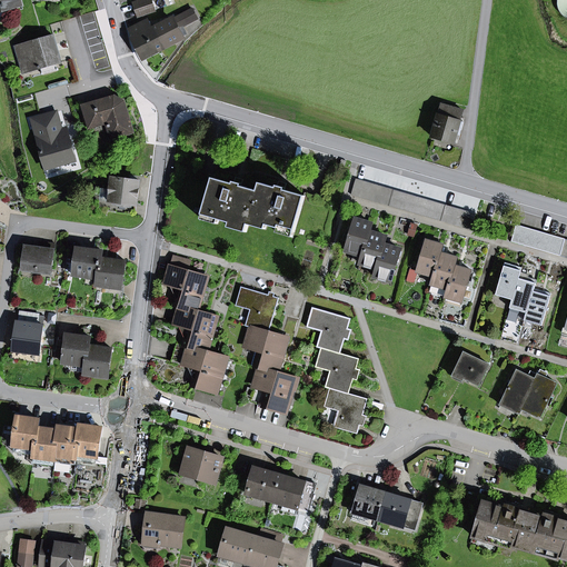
[(20,3),(19,0),(0,0),(0,6),(1,9),(20,3)]
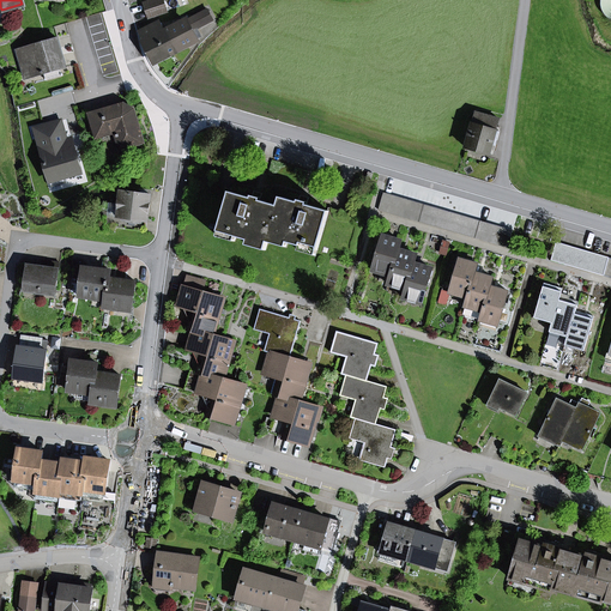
[(146,0),(143,1),(147,16),(165,10),(162,0),(146,0)]
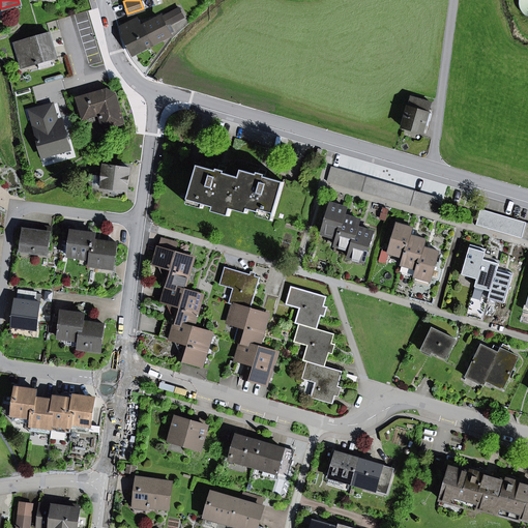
[(177,6),(143,25),(146,32),(149,30),(154,40),(168,33),(167,31),(171,29),(168,23),(182,16),(177,6)]
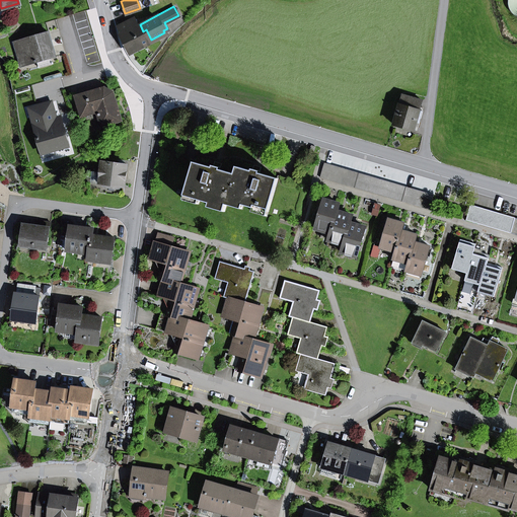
[(146,29),(143,31),(140,24),(136,25),(132,17),(118,25),(130,50),(143,43),(151,40),(146,29)]
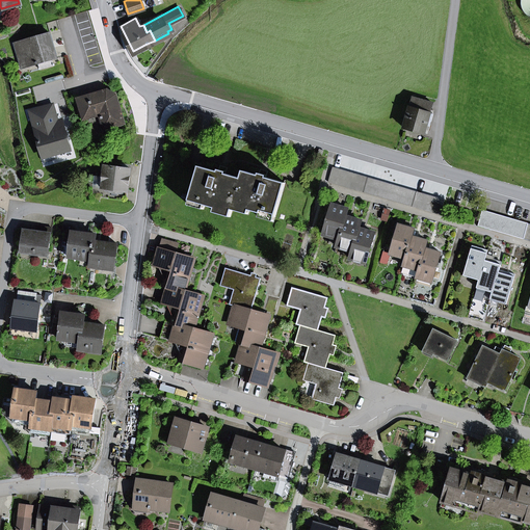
[(22,52),(26,64),(36,61),(51,57),(55,56),(48,31),(12,42),(17,53),(22,52)]
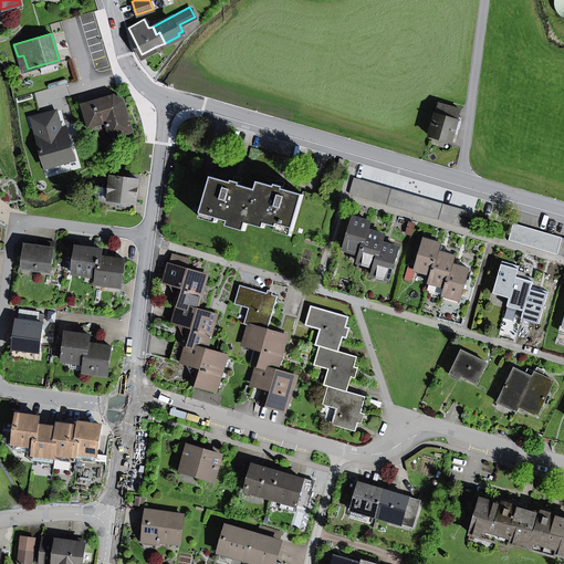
[(21,71),(28,69),(23,55),(18,56),(21,71)]
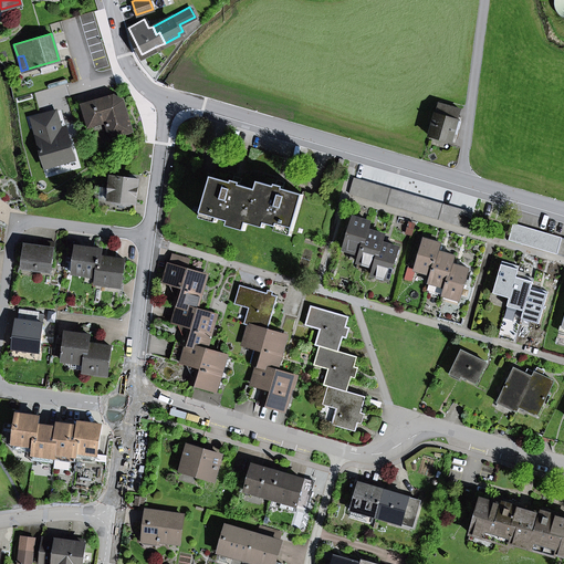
[(41,72),(56,69),(54,61),(39,65),(41,72)]
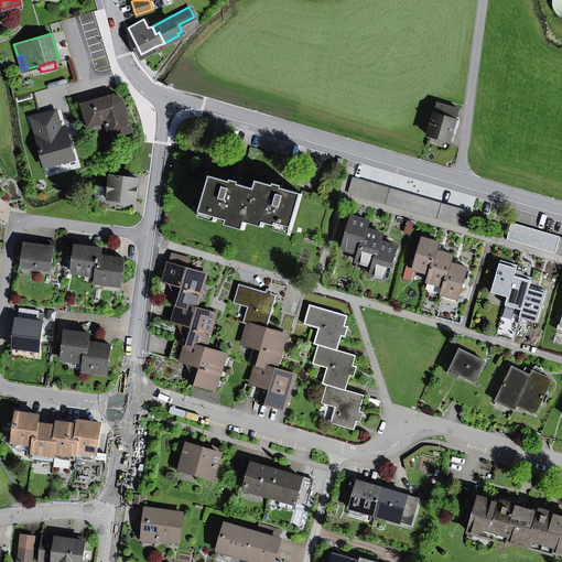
[(121,99),(111,94),(80,103),(85,119),(103,115),(104,119),(108,136),(130,129),(121,99)]
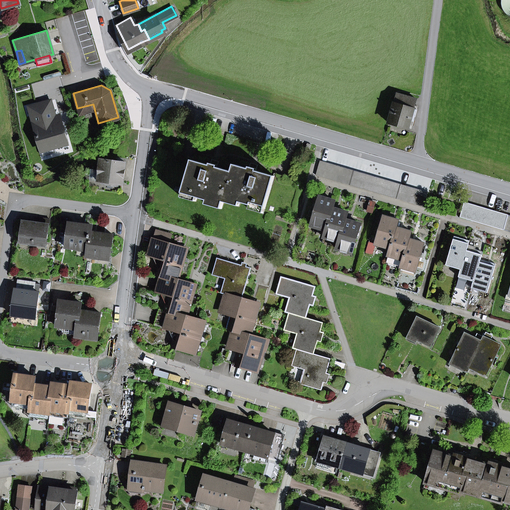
[(395,92),(387,121),(406,127),(415,98),(395,92)]
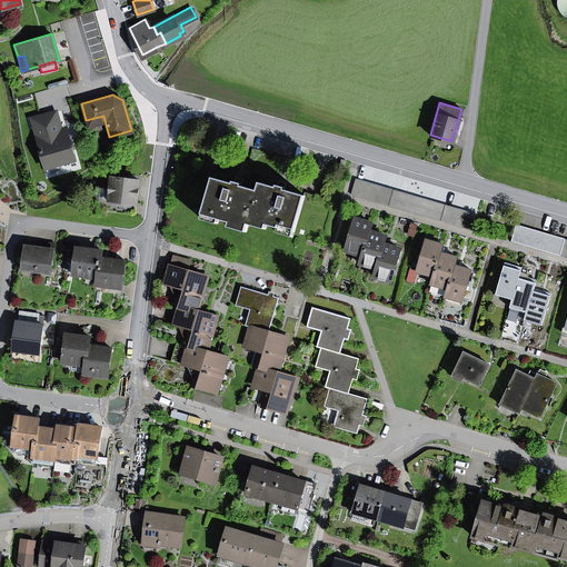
[(59,162),(75,158),(66,129),(60,130),(55,110),(30,117),(45,167),(59,162)]
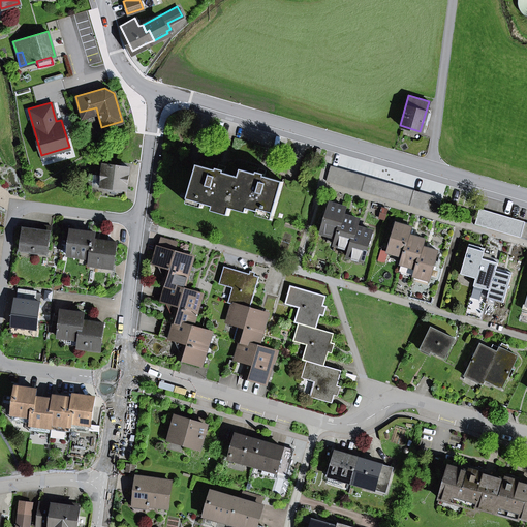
[(80,112),(82,117),(97,112),(96,107),(80,112)]
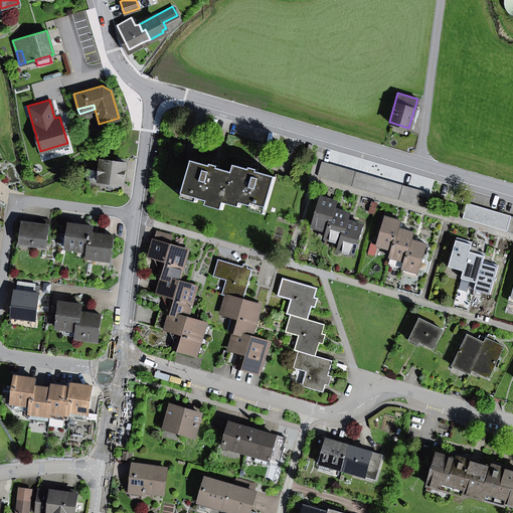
[(41,156),(54,152),(53,147),(40,151),(41,156)]
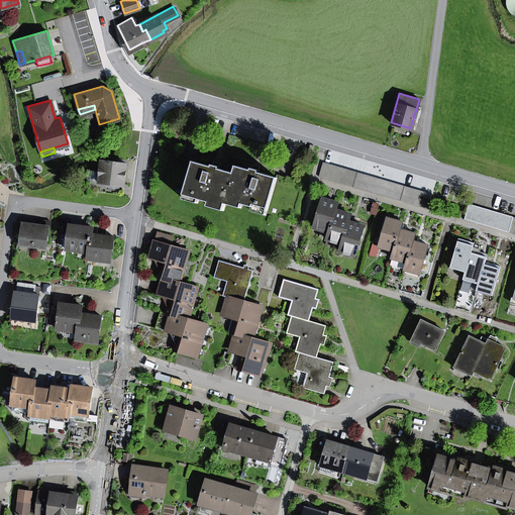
[(118,184),(122,185),(125,163),(122,163),(116,162),(100,160),(99,171),(97,182),(96,190),(117,193),(118,184)]
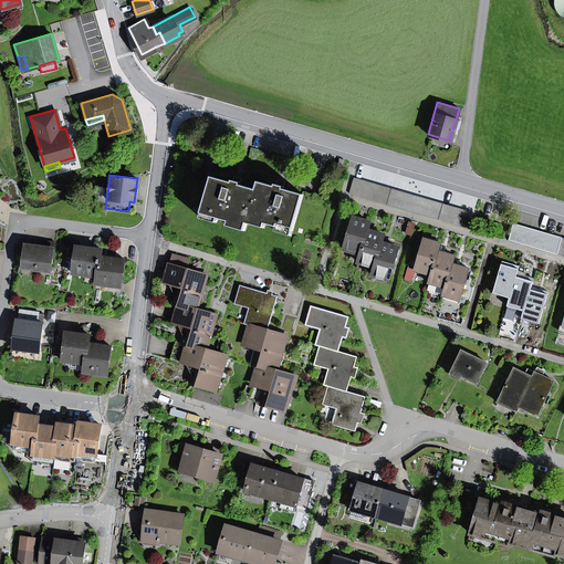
[(227,219),(244,225),(246,221),(247,216),(254,188),(238,184),(239,181),(231,179),(230,181),(210,175),(200,211),(216,216),(227,219)]
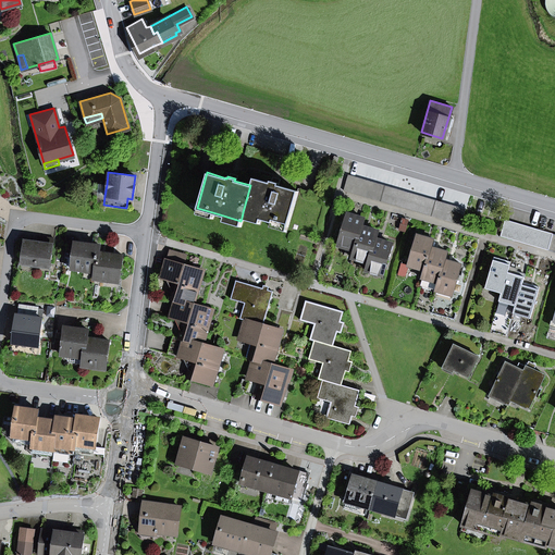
[(346,173),(342,188),(349,192),(355,175),(346,173)]
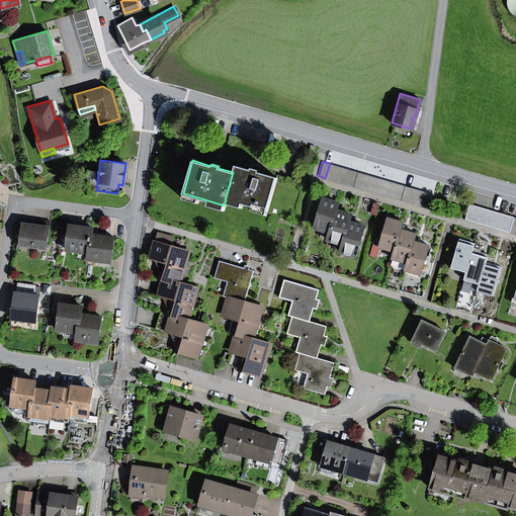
[(330,163),(325,178),(332,180),(336,165),(330,163)]
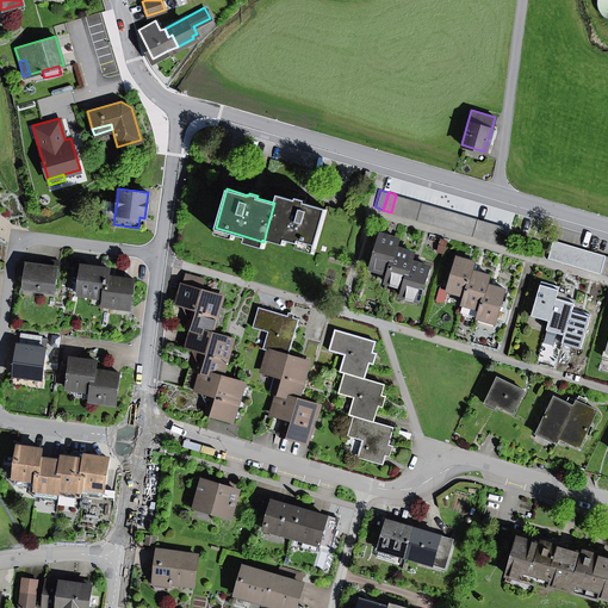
[(295,199),(277,194),(274,203),(266,233),(284,239),(296,242),(314,247),(324,208),(303,202),(304,199),(296,197),(295,199)]
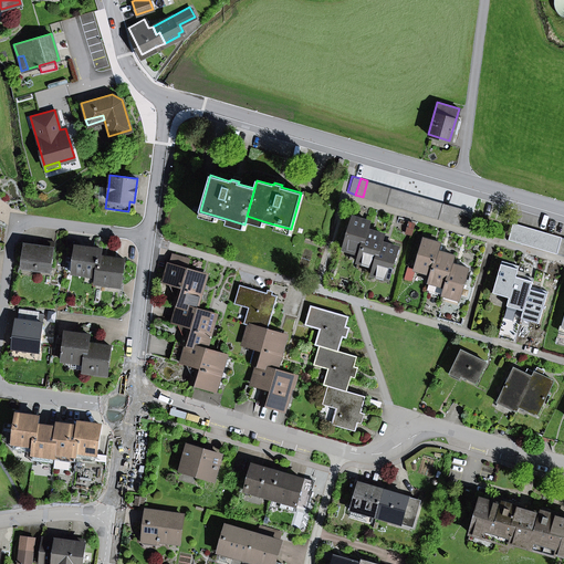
[(367,180),(363,197),(371,198),(375,183),(367,180)]
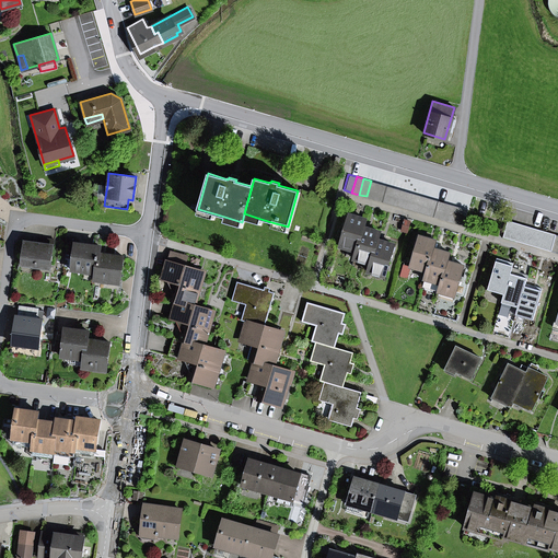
[(371,181),(367,196),(373,198),(378,183),(371,181)]
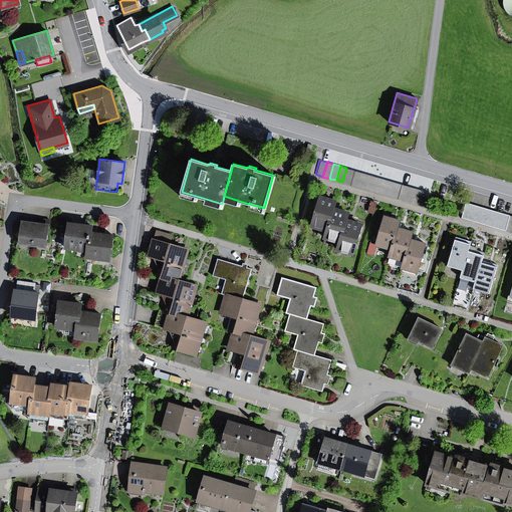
[(89,168),(88,179),(96,181),(98,170),(89,168)]
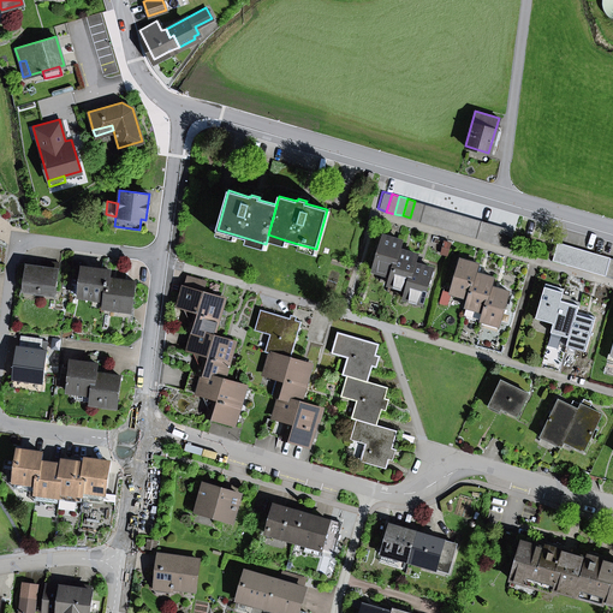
[(415,201),(410,218),(418,220),(423,203),(415,201)]
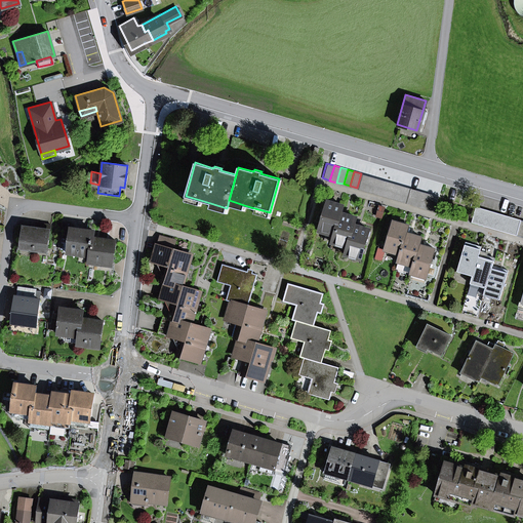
[(361,173),(357,188),(363,190),(368,175),(361,173)]
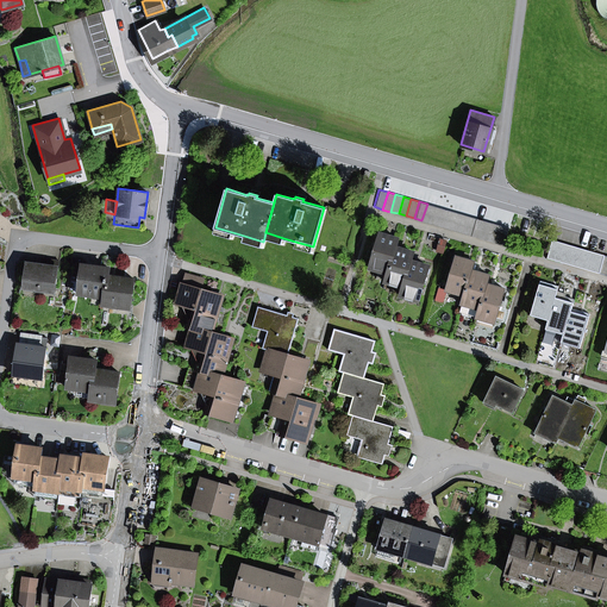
[(427,204),(421,220),(430,223),(435,206),(427,204)]
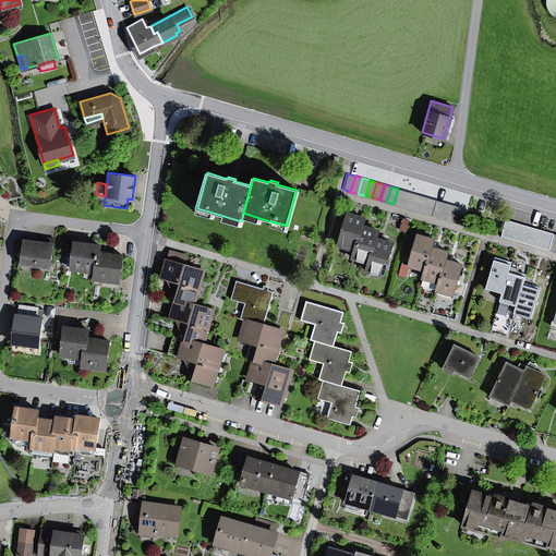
[(398,189),(394,204),(401,206),(406,191),(398,189)]
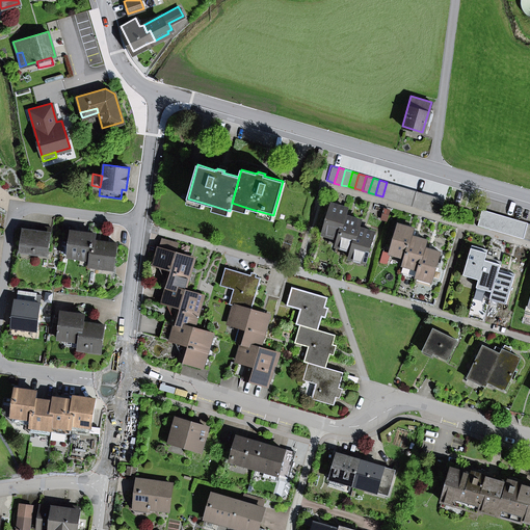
[(387,182),(382,196),(389,199),(394,184),(387,182)]
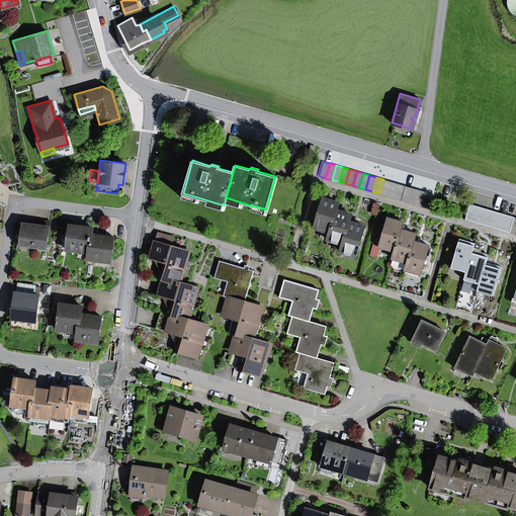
[(383,179),(378,193),(385,195),(390,181),(383,179)]
